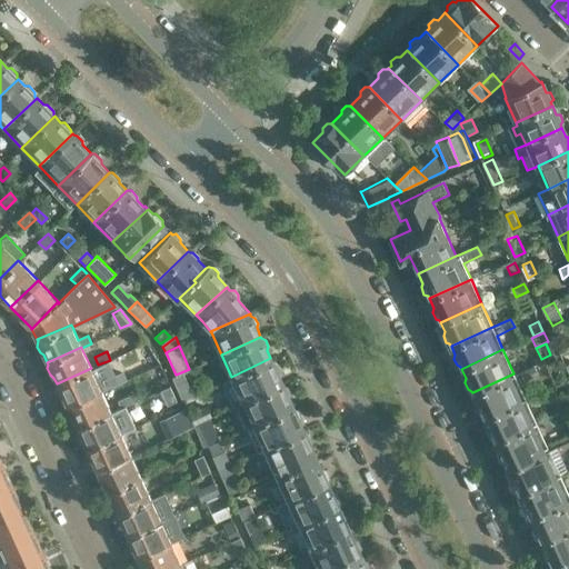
[(270,358),(231,377),(242,401),(282,383),(278,375),(280,371),(277,363),(272,361),(270,358)]
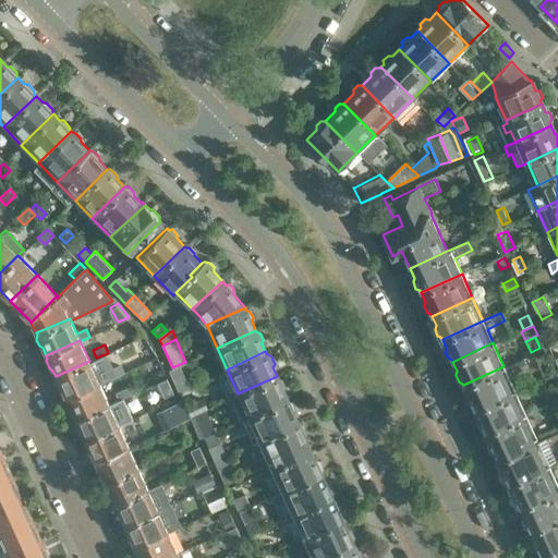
[(89,361),(56,376),(57,379),(56,383),(58,388),(62,390),(65,398),(99,383),(123,373),(120,365),(96,375),(89,361)]
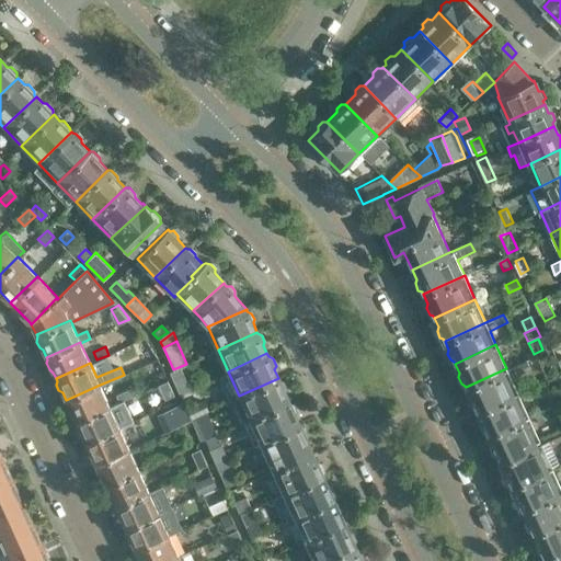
[(528,364),(515,369),(519,378),(533,373),(528,364)]
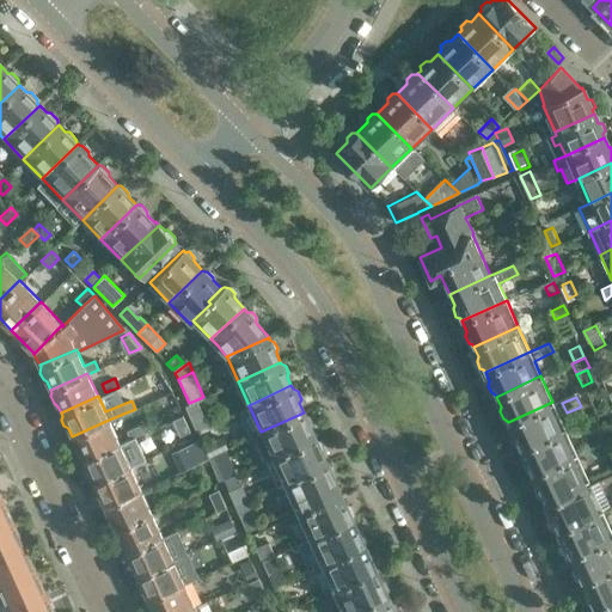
[(212,421),(202,398),(190,403),(200,427),(212,421)]
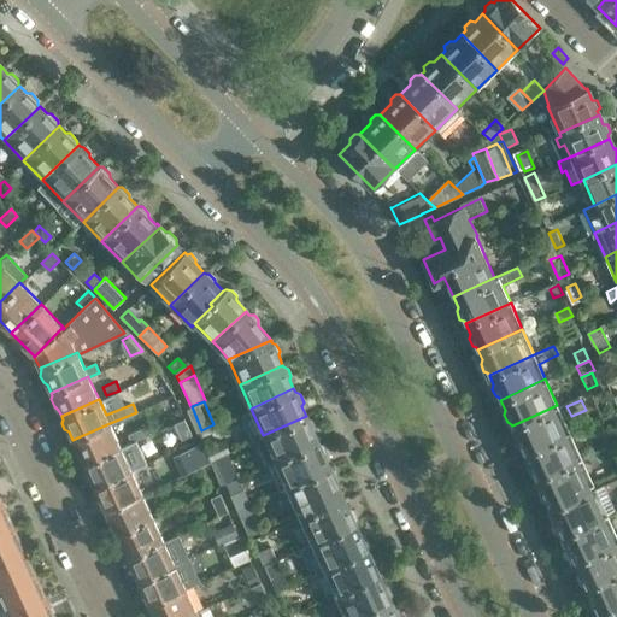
[(557,405),(512,425),(517,436),(516,441),(519,448),(523,450),(524,452),(569,432),(557,405)]
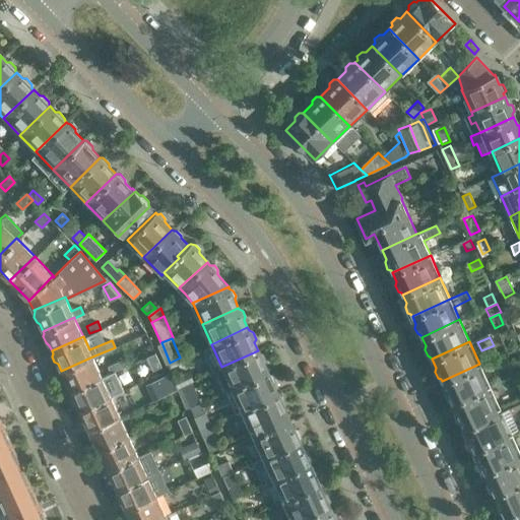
[(258,350),(216,370),(226,391),(267,372),(263,363),(265,360),(262,353),(259,351),(258,350)]
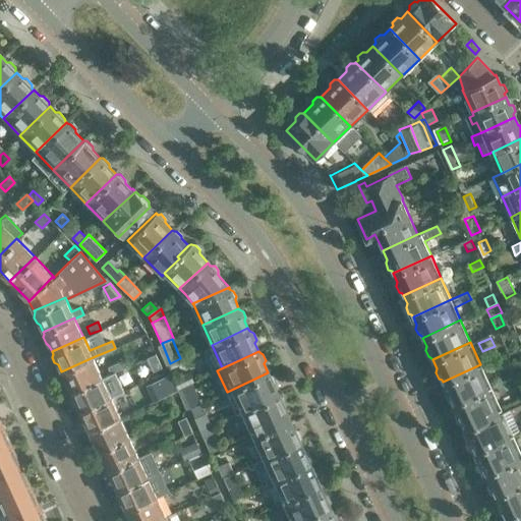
[(157,352),(142,359),(151,378),(165,371),(157,352)]
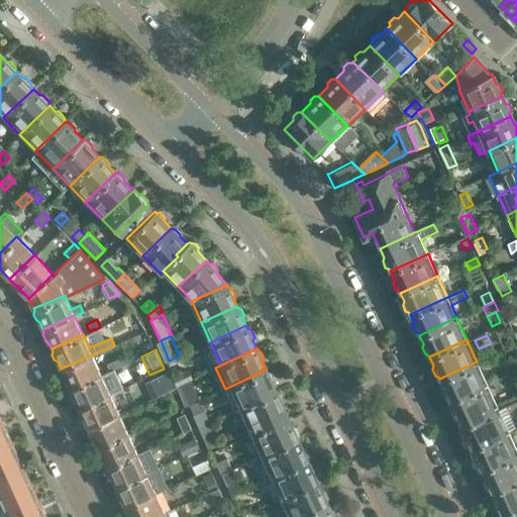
[(92,354),(61,369),(62,372),(61,374),(63,380),(67,383),(70,389),(101,374),(92,354)]
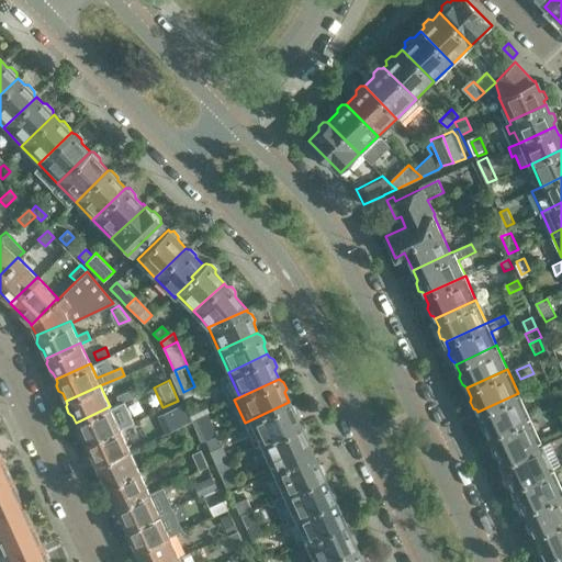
[(131,388),(117,394),(121,401),(134,395),(131,388)]
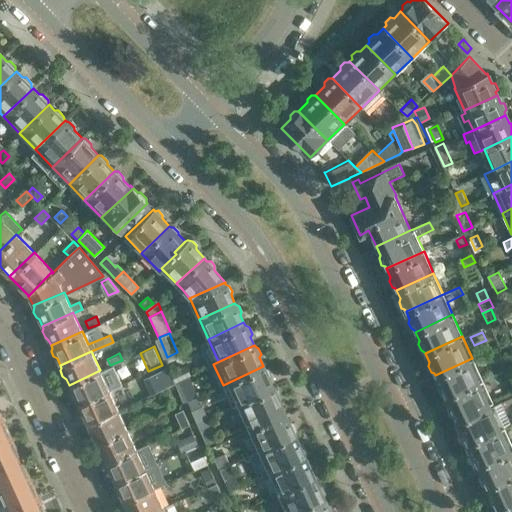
[(472,358),(435,375),(439,383),(438,387),(441,393),(444,394),(445,396),(482,379),(472,358)]
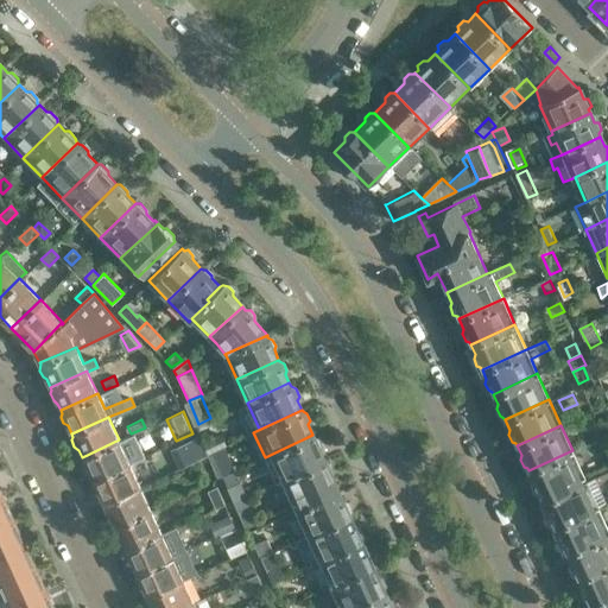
[(312,435),(265,457),(276,482),(283,479),(324,460),(320,449),(321,444),(318,438),(314,436),(312,435)]
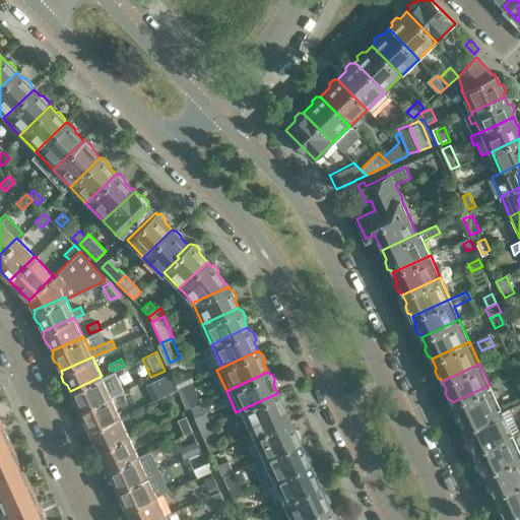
[(169,374),(144,385),(151,400),(176,389),(169,374)]
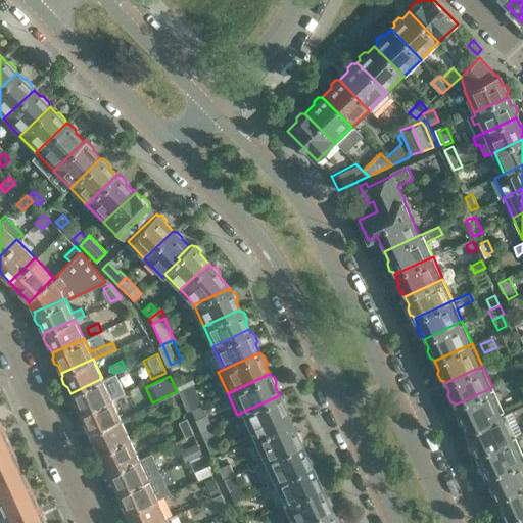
[(102,378),(70,393),(72,395),(70,398),(73,403),(77,407),(79,413),(111,398),(102,378)]
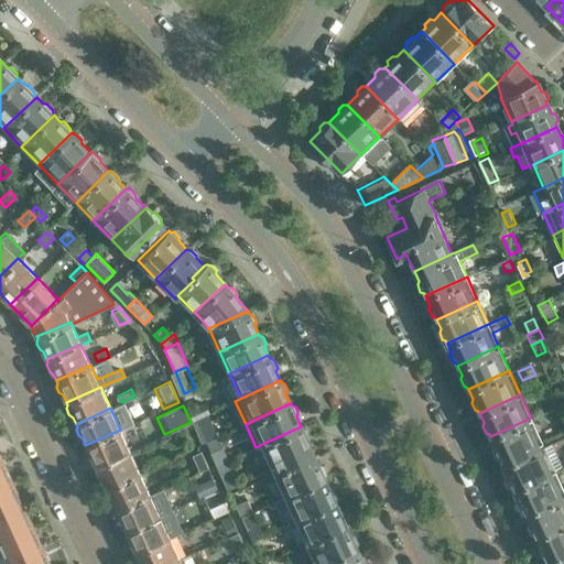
[(194,412),(197,420),(209,415),(206,408),(194,412)]
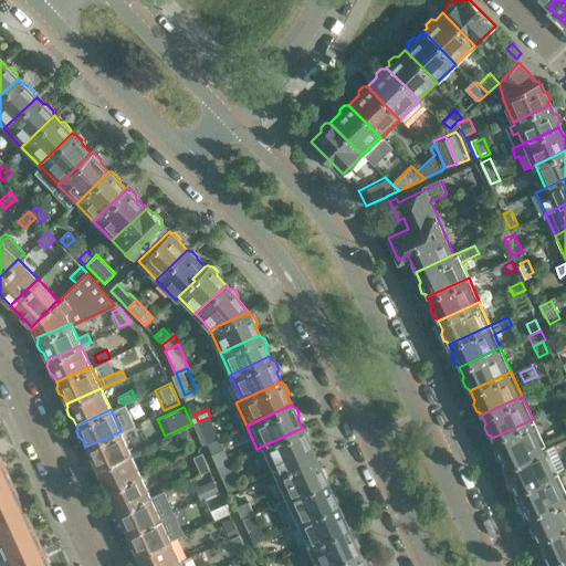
[(552,412),(537,419),(541,427),(554,421),(552,412)]
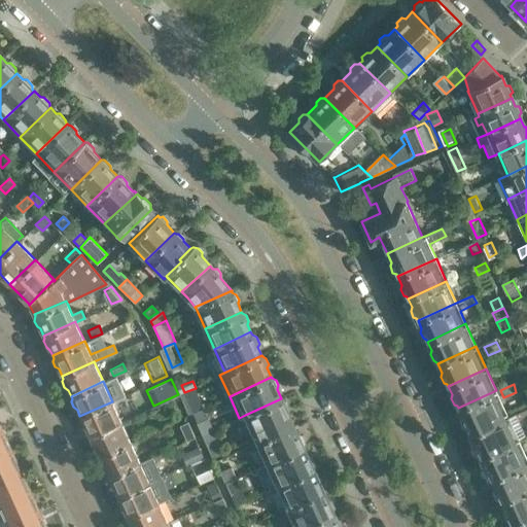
[(184,392),(189,403),(186,406),(190,413),(204,407),(196,388),(184,392)]
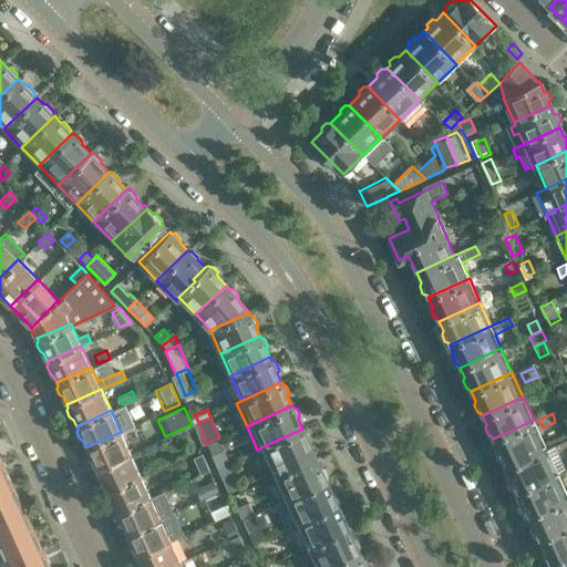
[(534,420),(493,439),(497,449),(496,453),(500,460),(503,461),(504,463),(542,446),(545,444),(534,420)]
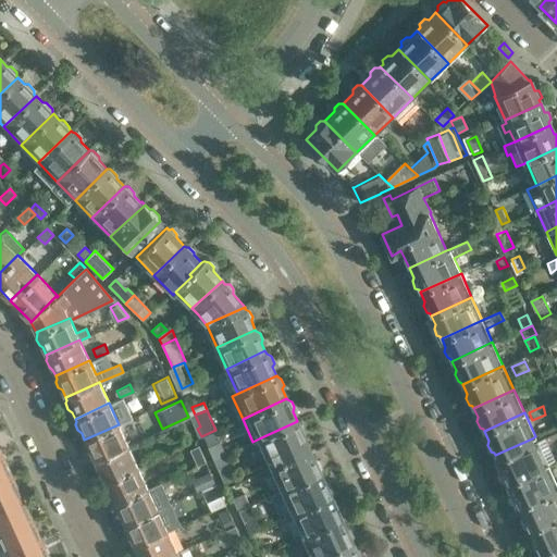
[(297,421),(259,438),(272,467),(309,448),(304,434),(305,431),(301,424),(298,422),(297,421)]
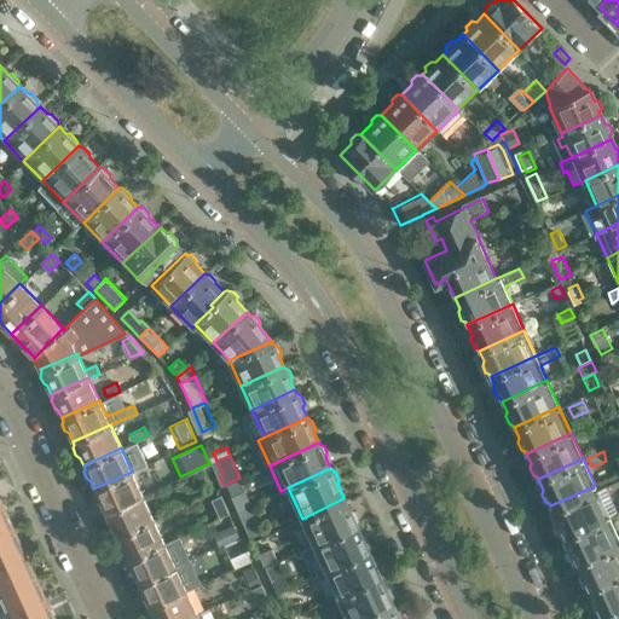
[(132,472),(93,489),(94,491),(93,495),(97,502),(103,504),(105,510),(121,504),(143,495),(132,472)]
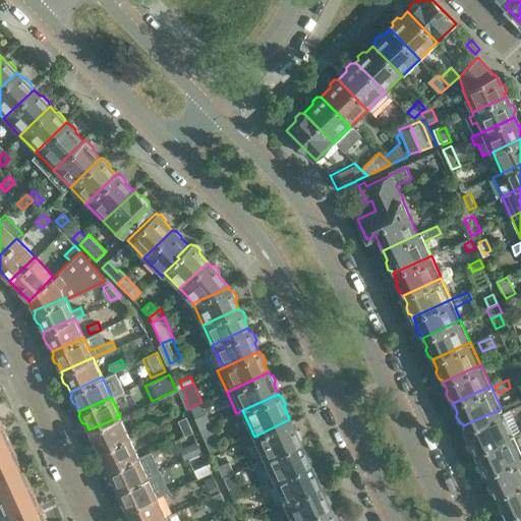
[(498,410),(463,425),(469,438),(467,442),(470,449),(474,450),(475,451),(513,433),(518,430),(508,410),(500,414),(498,410)]
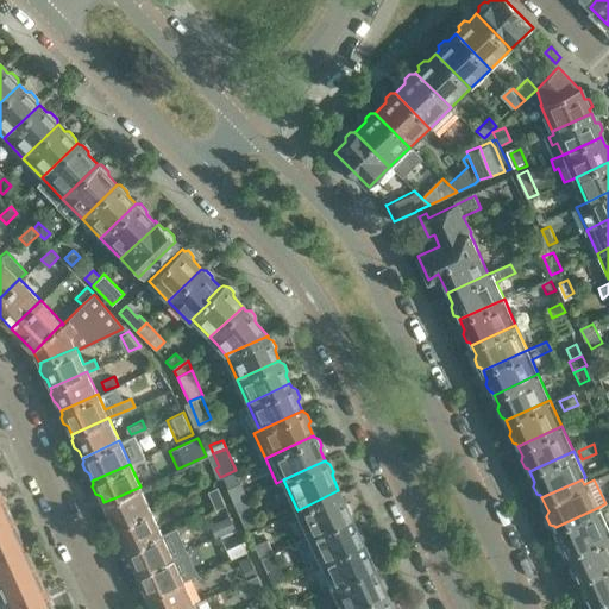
[(240,481),(227,487),(233,502),(248,496),(240,481)]
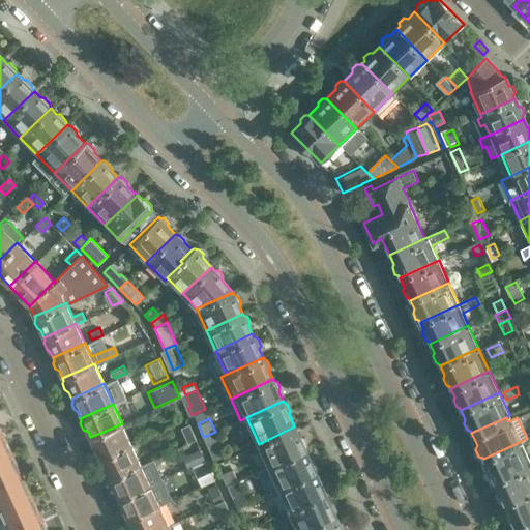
[(104,432),(90,437),(91,440),(90,443),(92,448),(96,450),(99,458),(131,444),(122,423),(104,432)]
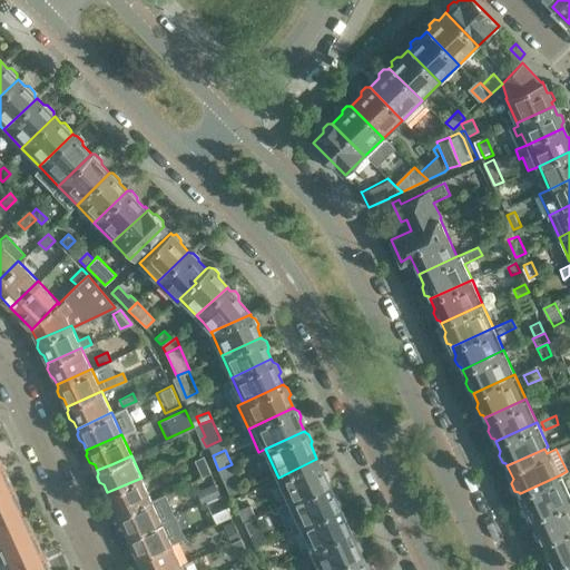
[(165,458),(148,465),(151,472),(167,464),(165,458)]
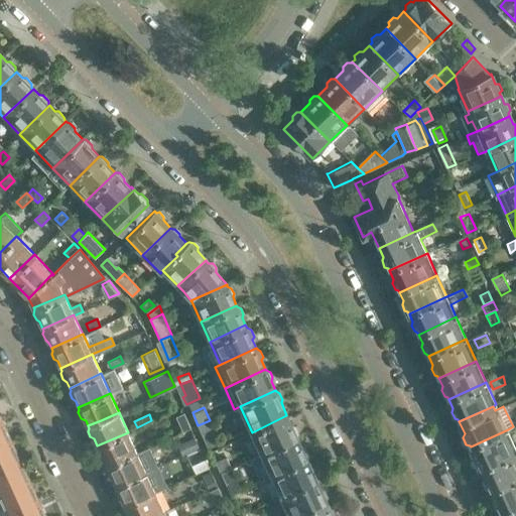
[(281,418),(252,432),(261,454),(296,437),(296,436),(298,432),(295,425),(291,424),(286,415),(281,418)]
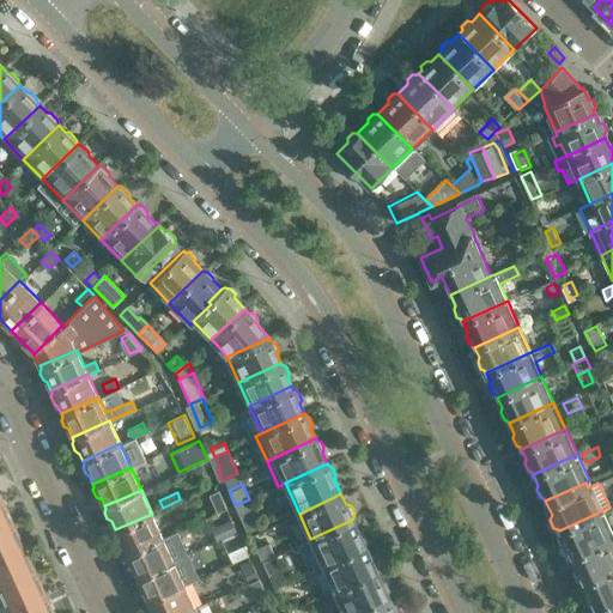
[(220,495),(211,498),(216,511),(225,507),(220,495)]
